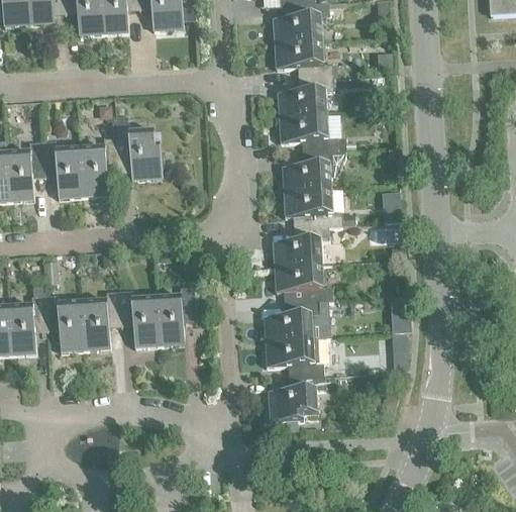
[(3,26),(27,24),(25,0),(0,0),(0,1),(1,1),(3,26)]
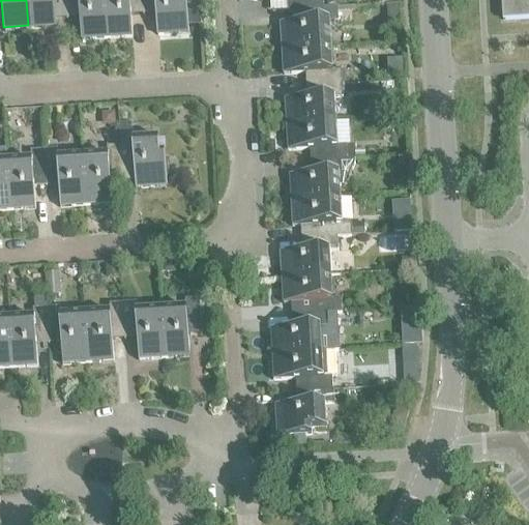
[(26,0),(28,25),(54,24),(52,0),(26,0)]
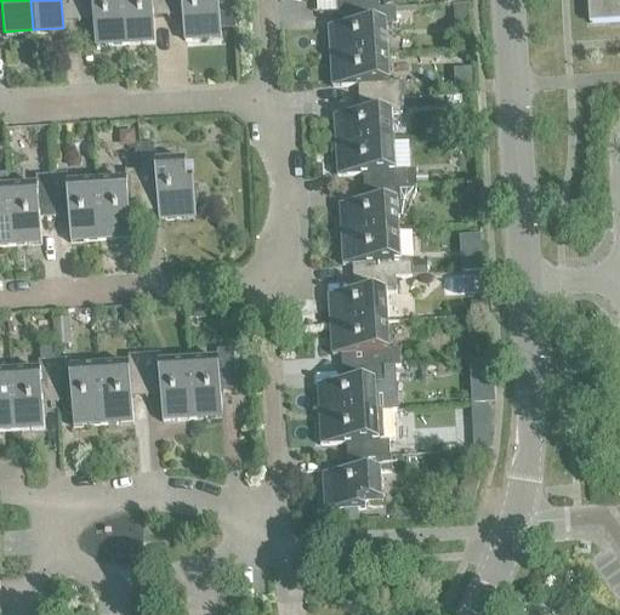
[(77,0),(77,13),(92,12),(94,43),(123,40),(119,0),(77,0)]
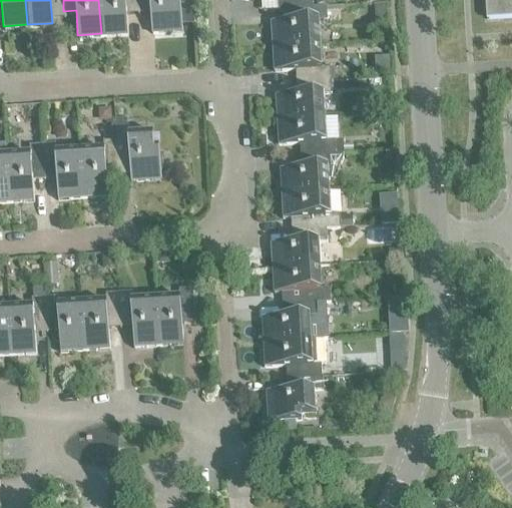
[(98,0),(101,33),(126,32),(125,7),(137,6),(136,0),(98,0)]
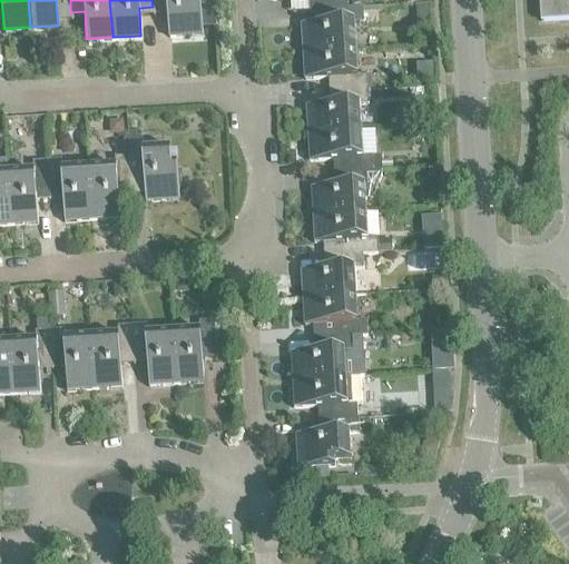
[(151,0),(153,7),(166,7),(168,33),(200,31),(200,23),(214,22),(213,5),(199,6),(199,0),(151,0)]
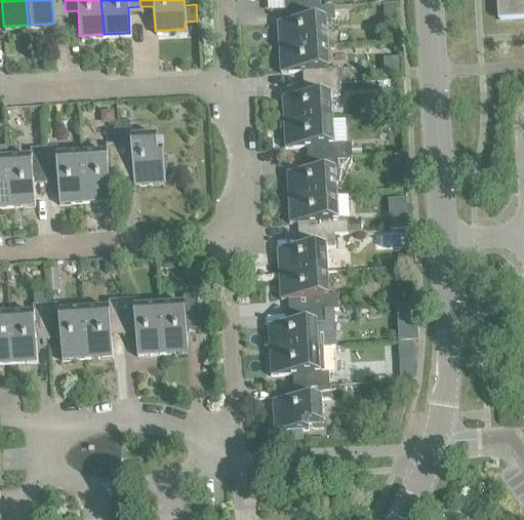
[(494,0),(496,16),(523,14),(523,0),(494,0)]
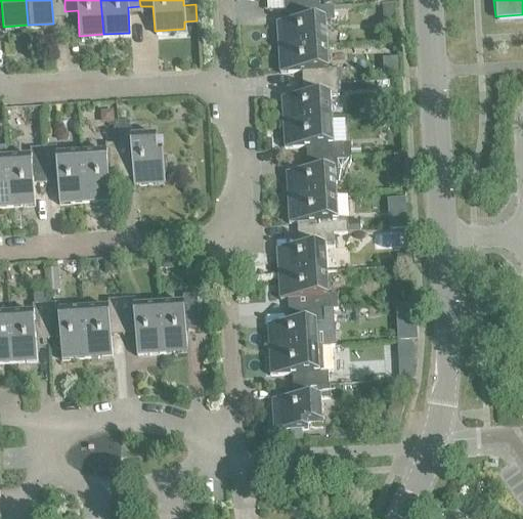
[(393,1),(381,1),(381,20),(394,19),(393,1)]
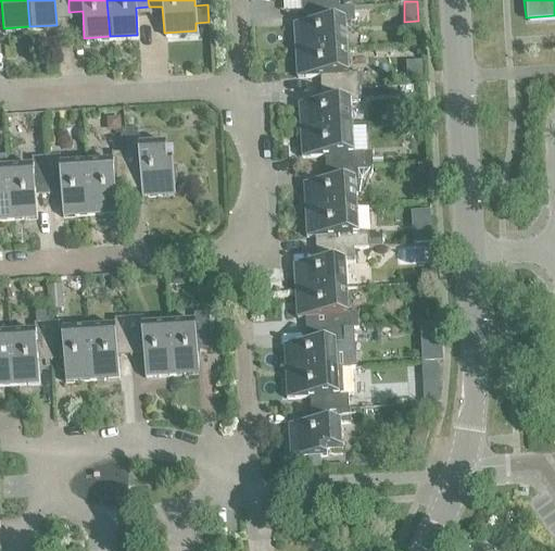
[(293,21),(294,48),(345,45),(344,19),(353,19),(352,3),(338,4),(318,5),(319,20),(293,21)]
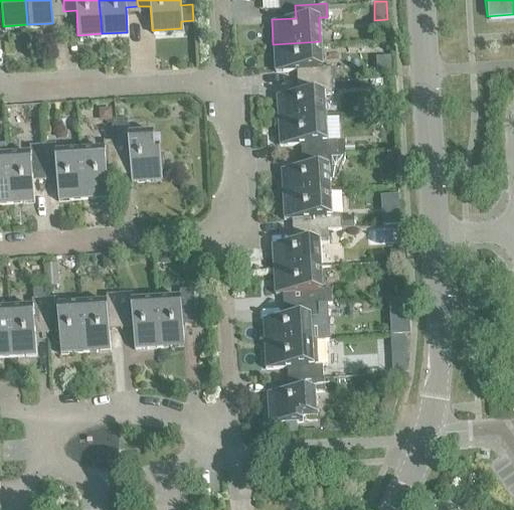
[(299,67),(300,79),(331,77),(330,64),(322,64),(320,41),(273,44),(275,68),(299,67)]
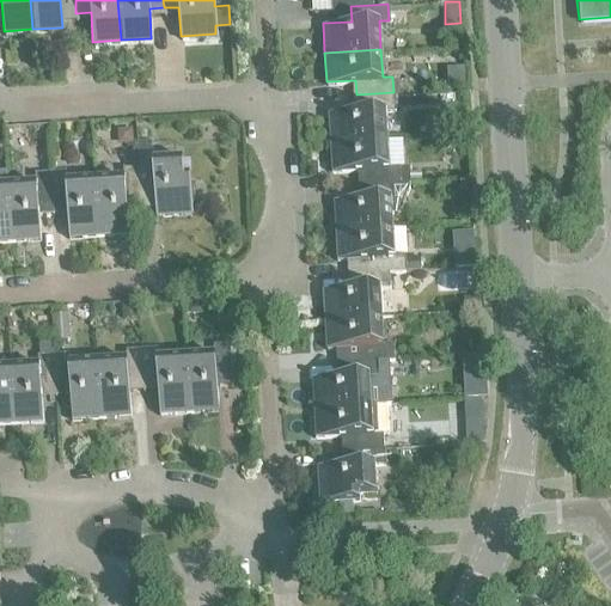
[(463,63),(446,65),(447,86),(463,86),(463,63)]
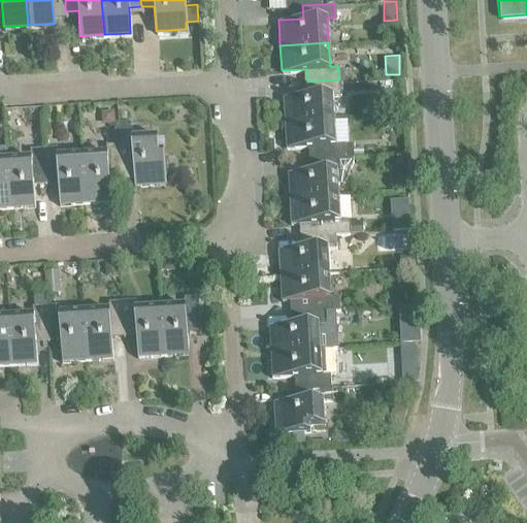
[(283,96),(285,121),(333,118),(331,94),(340,94),(339,79),(307,82),(308,94),(283,96)]
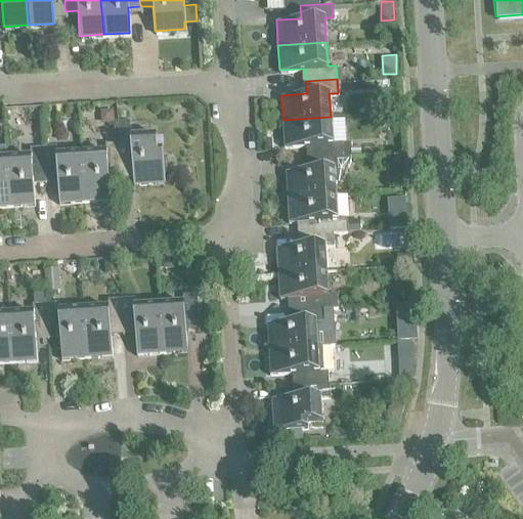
[(112,106),(98,106),(99,120),(113,120),(112,106)]
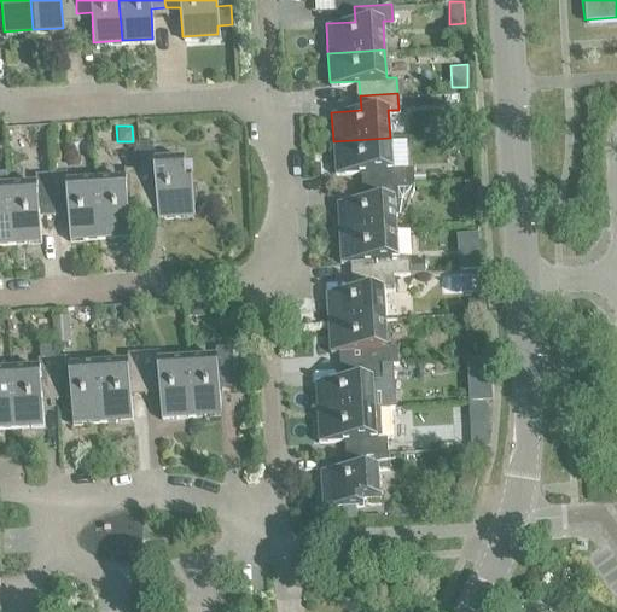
[(151,138),(137,139),(137,149),(151,149),(151,138)]
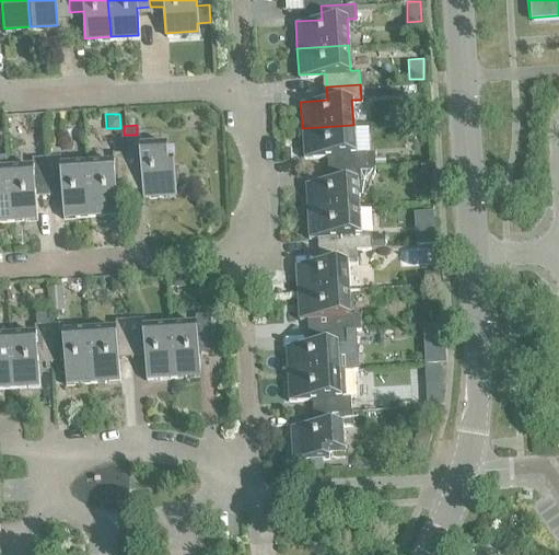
[(330,153),(332,166),(364,165),(364,150),(354,151),(353,125),(302,128),(303,154),(330,153)]
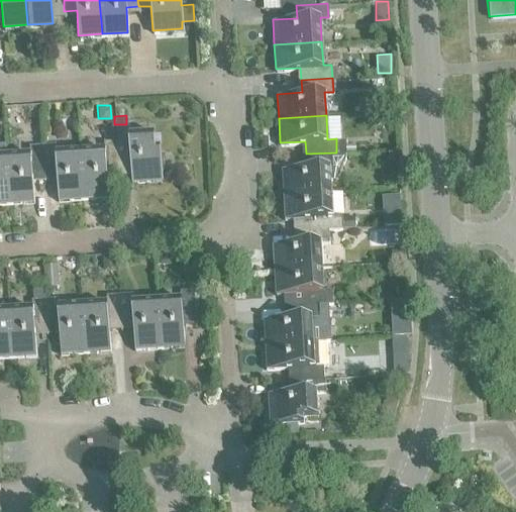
[(114,124),(115,138),(116,138),(117,156),(129,155),(130,180),(161,178),(159,143),(153,144),(153,129),(129,131),(129,123),(126,124),(114,124)]
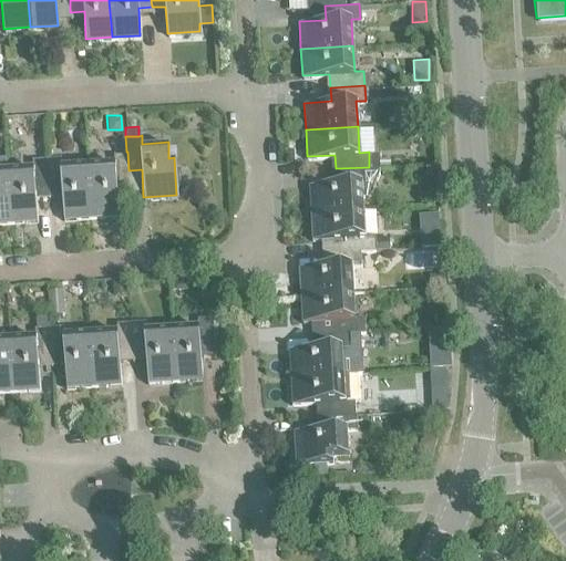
[(112,162),(88,163),(90,216),(117,214),(115,186),(130,186),(129,170),(127,152),(126,152),(112,153),(112,162)]
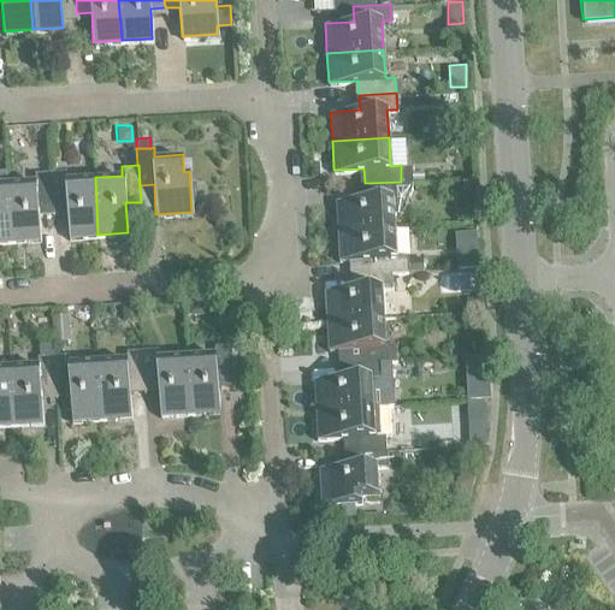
[(34,181),(6,183),(10,240),(39,238),(37,208),(52,207),(49,170),(33,171),(34,181)]
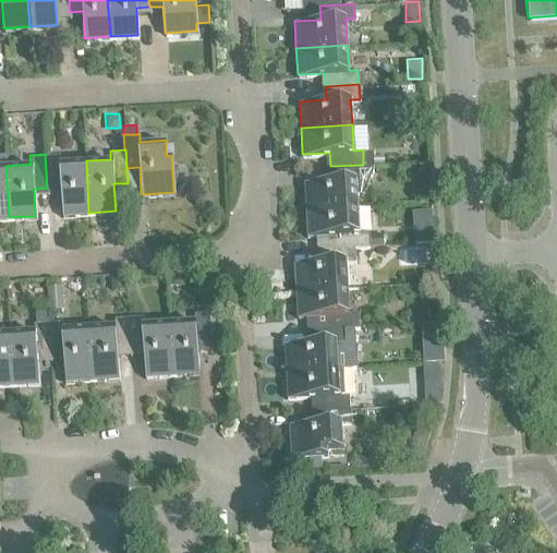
[(59,154),(45,154),(47,188),(61,187),(62,214),(88,213),(86,160),(60,163),(59,154)]
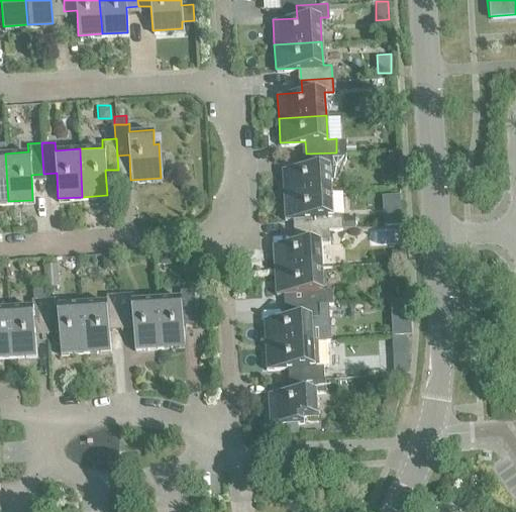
[(282,168),(283,192),(330,190),(330,178),(335,177),(344,157),(344,151),(336,152),(306,154),(306,167),(282,168)]
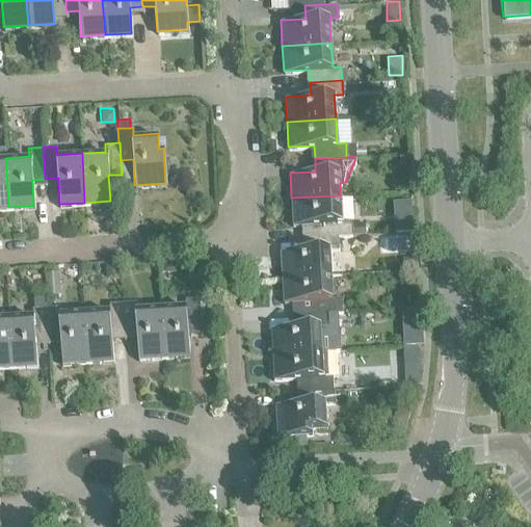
[(0,207),(8,207),(5,158),(0,158),(0,207)]
